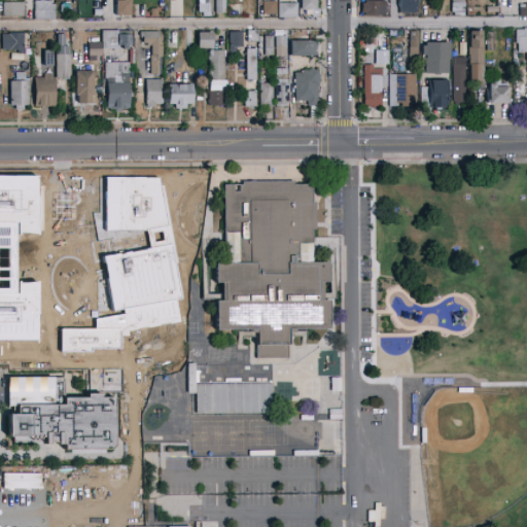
[(34,21),(34,1),(39,1),(39,0),(44,0),(44,1),(51,1),(51,5),(56,5),(56,21),(34,21)]
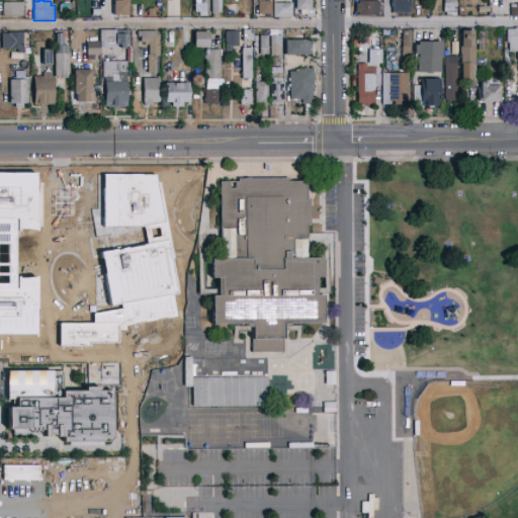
[(112,1),(120,1),(120,0),(128,0),(128,16),(113,16),(112,1)]
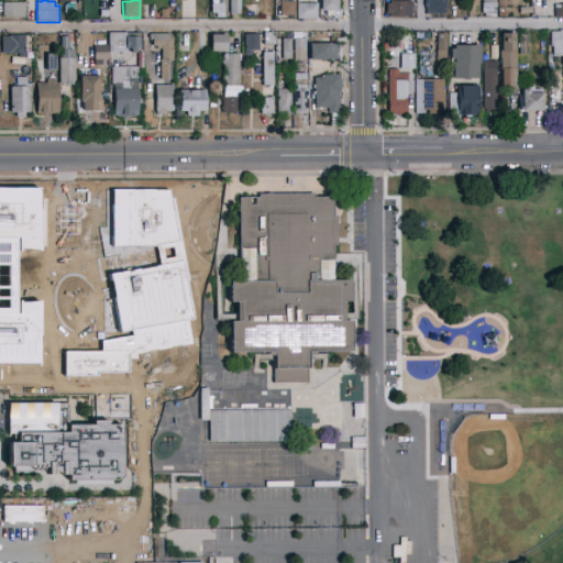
[(227,0),(227,13),(223,13),(223,14),(219,14),(219,13),(211,13),(211,4),(218,4),(218,0),(227,0)]
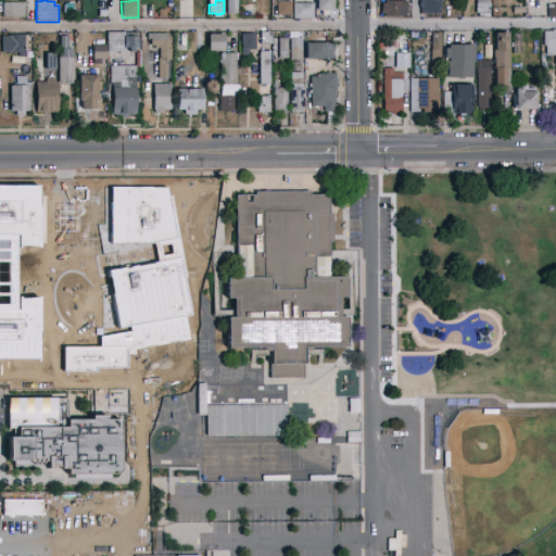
[(227,14),(227,0),(238,0),(238,14),(227,14)]
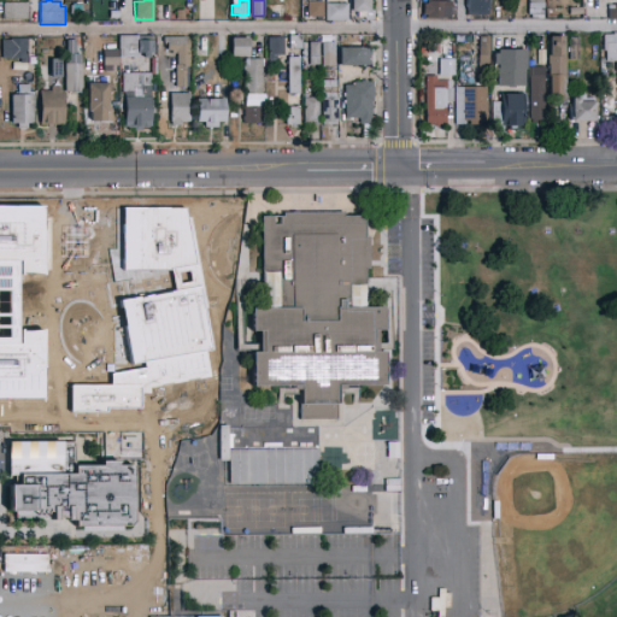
[(325,4),(329,4),(329,0),(344,0),(344,4),(347,4),(347,22),(325,22),(325,4)]
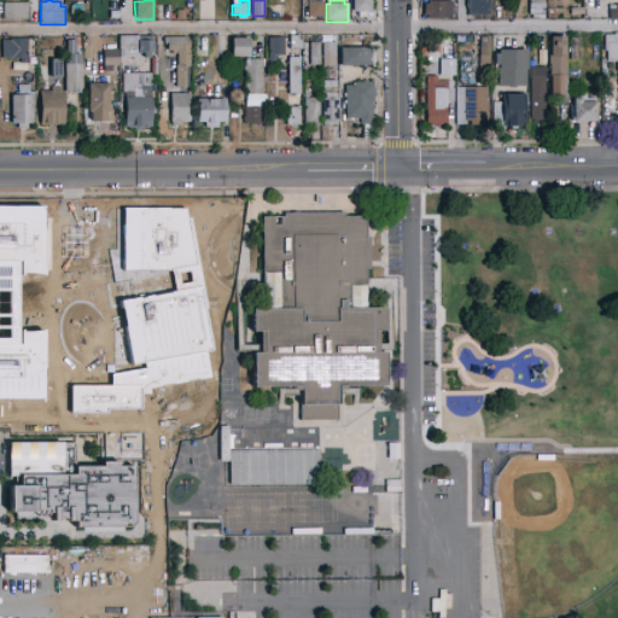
[(351,12),(351,0),(374,0),(374,1),(371,1),(371,12),(366,12),(366,19),(359,19),(357,12),(351,12)]
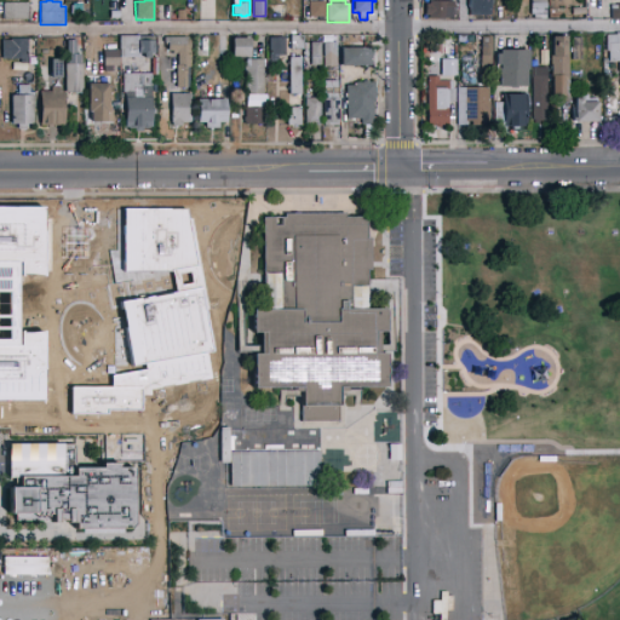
[(489,0),(489,16),(469,16),(469,0),(489,0)]
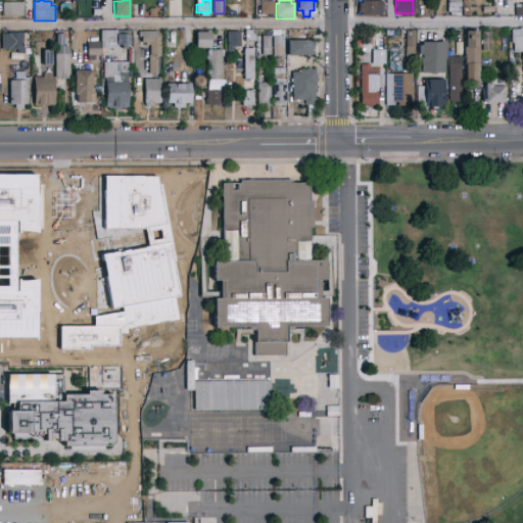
[(462,0),(462,13),(447,13),(447,0),(462,0)]
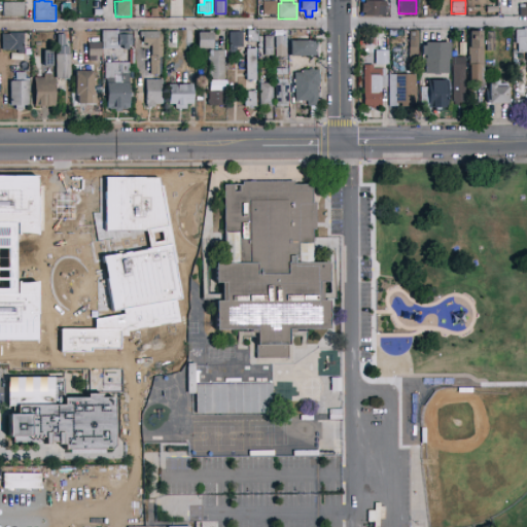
[(385,16),(363,15),(364,13),(361,13),(361,3),(364,4),(364,1),(385,2),(385,16)]
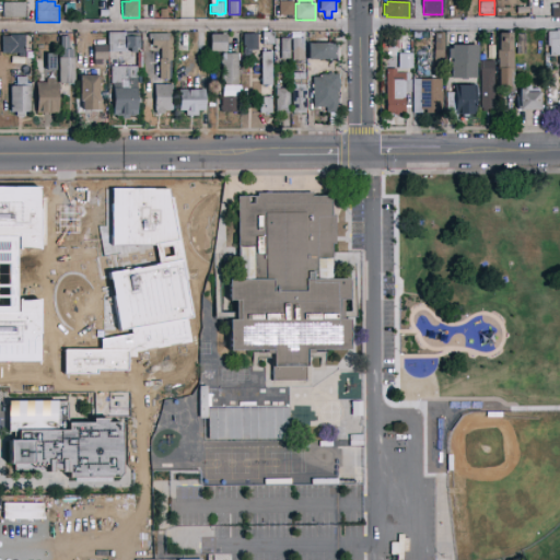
[(293,2),(293,16),(279,16),(279,2),(293,2)]
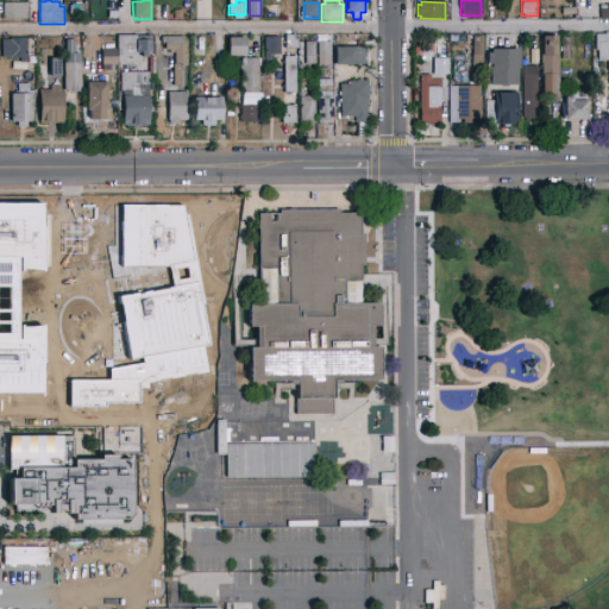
[(2,4),(27,4),(27,20),(1,20),(2,4)]
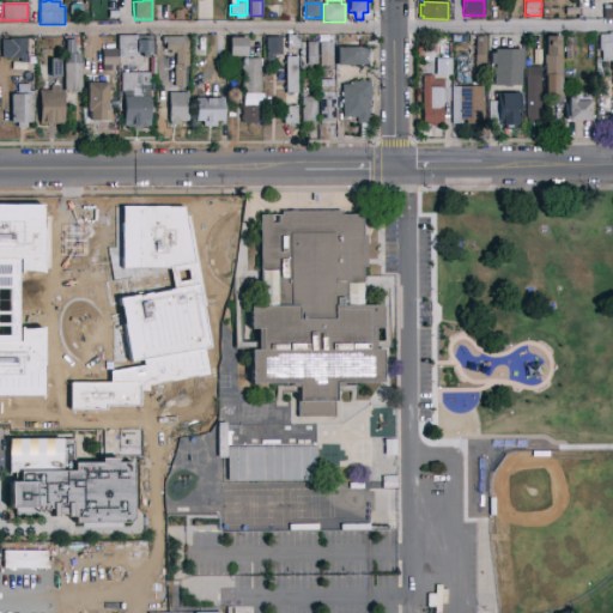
[(612,17),(612,4),(602,5),(604,18),(612,17)]
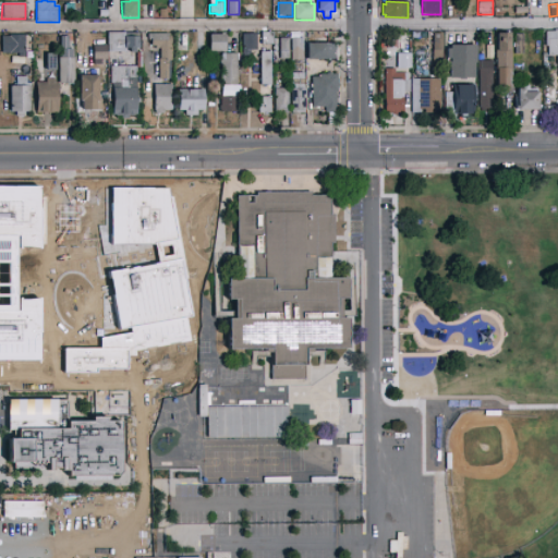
[(557,56),(557,57),(548,57),(548,47),(545,47),(545,32),(555,32),(555,29),(557,29),(557,56)]
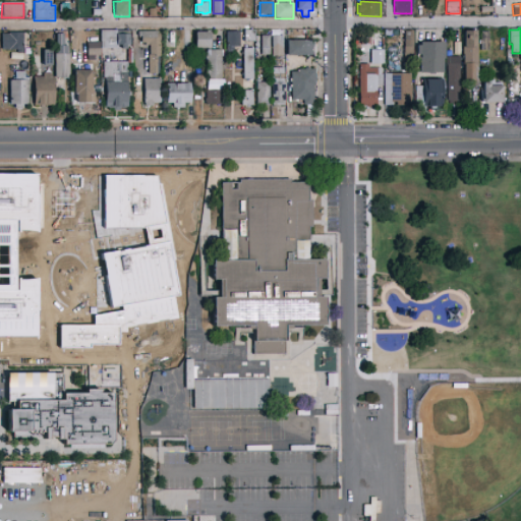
[(101,49),(101,31),(116,31),(116,35),(129,35),(129,46),(126,46),(126,49),(121,49),(121,46),(118,46),(118,49),(101,49)]
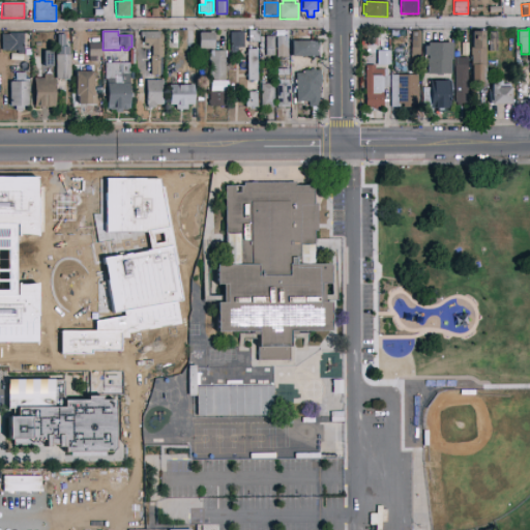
[(248,42),(248,31),(260,31),(260,42),(248,42)]
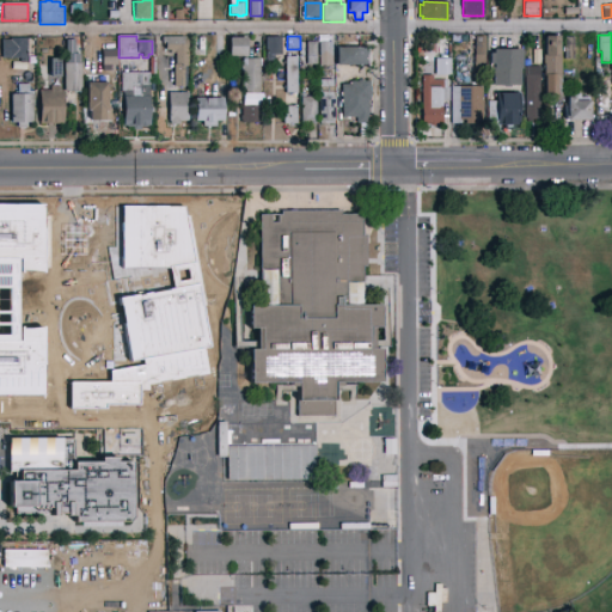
[(560,75),(558,75),(558,97),(546,97),(546,75),(545,75),(545,36),(560,36),(560,75)]
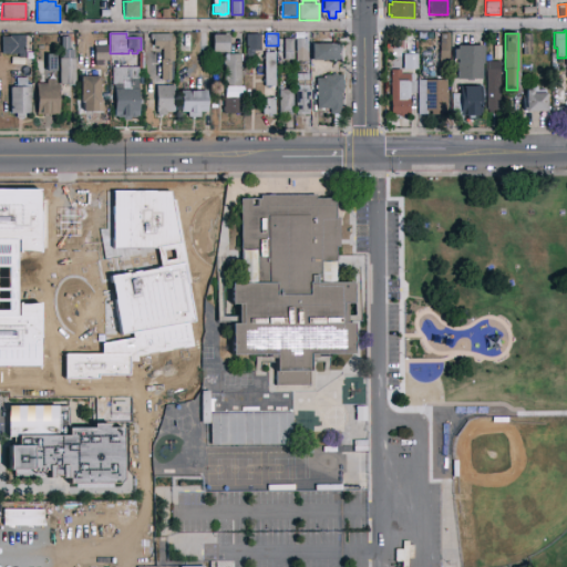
[(174,37),(174,62),(177,62),(177,73),(173,73),(174,81),(161,81),(161,60),(163,60),(163,50),(158,50),(158,48),(154,48),(154,40),(151,40),(151,34),(172,34),(172,37),(174,37)]
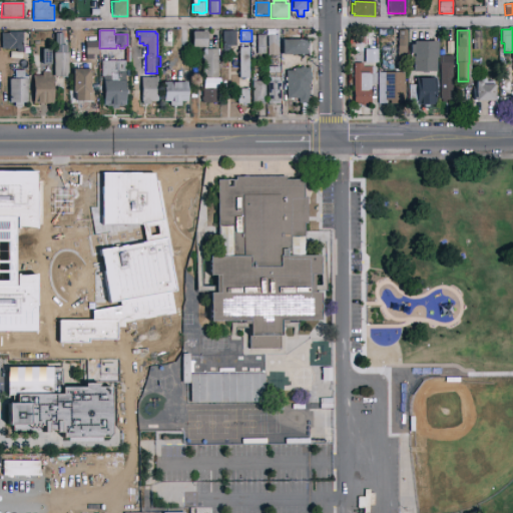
[(191,31),(207,31),(207,48),(203,48),(203,47),(191,47),(191,31)]
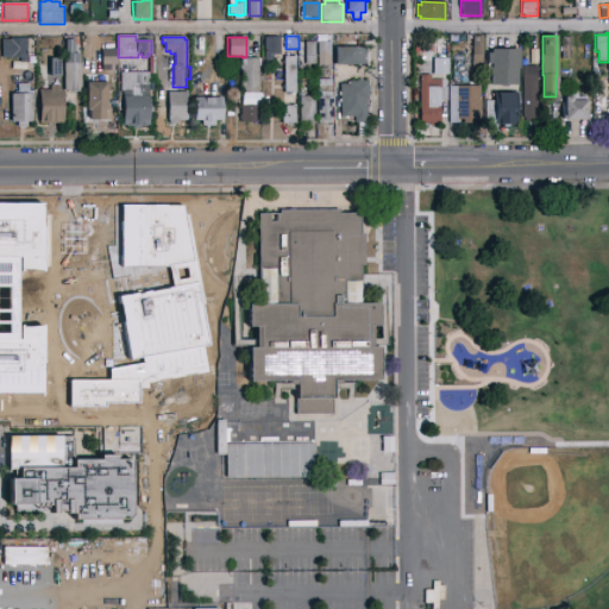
[(264,60),(264,37),(280,37),(280,55),(272,55),(272,60),(264,60)]
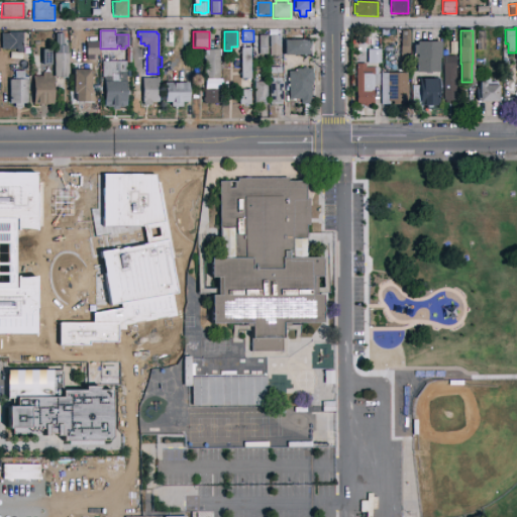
[(401,31),(411,31),(411,60),(401,60),(401,31)]
